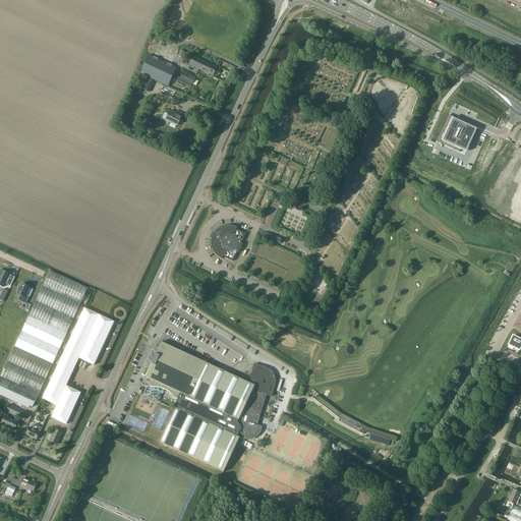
[(168,87),(176,69),(176,68),(149,55),(140,74),(168,87)]
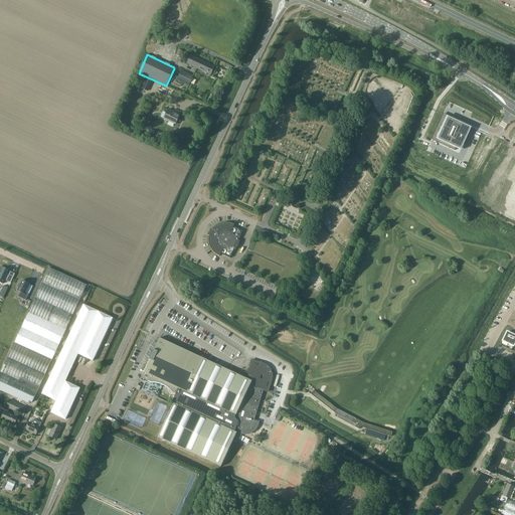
[(187,64),(197,68),(201,70),(202,69),(207,71),(206,73),(210,74),(214,66),(190,55),(187,64)]
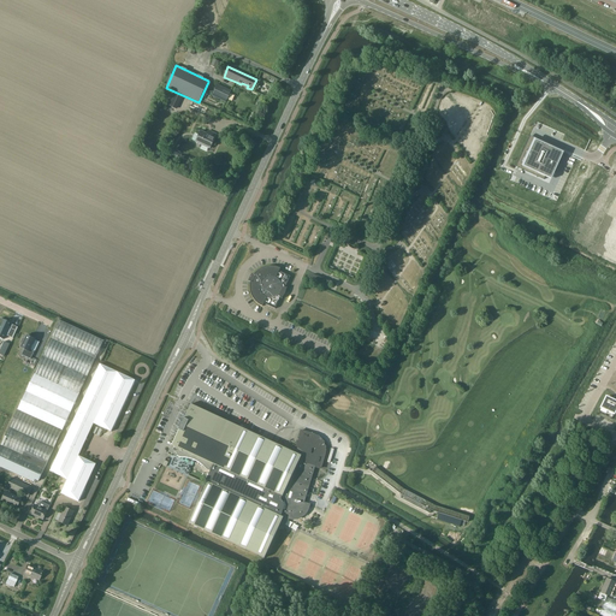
[(226,102),(231,92),(217,84),(212,96),(226,102)]
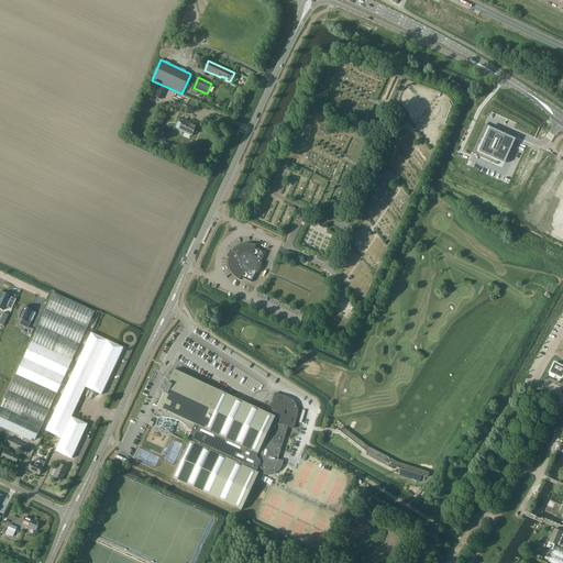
[(197,123),(190,120),(189,123),(183,120),(178,130),(191,136),(197,123)]
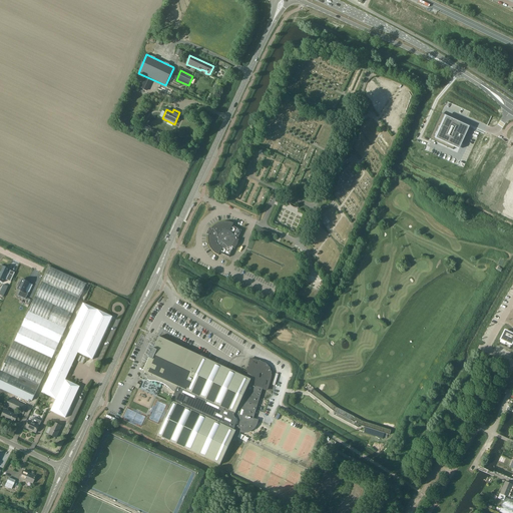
[(441,114),(431,136),(452,146),(451,149),(453,149),(454,147),(459,149),(470,127),(465,124),(464,124),(459,122),(459,121),(453,119),(452,118),(451,118),(441,114)]
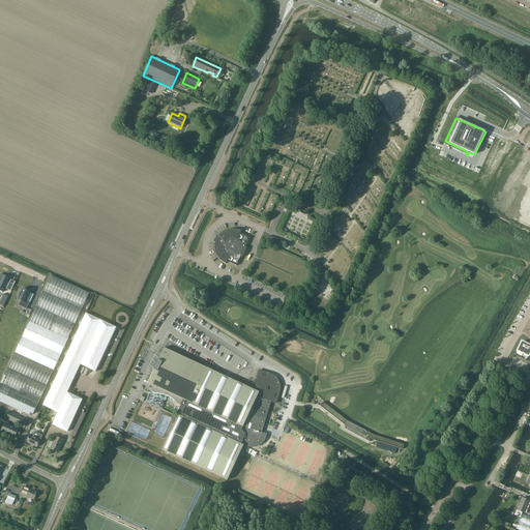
[(219,235),(218,237),(219,238),(219,239),(218,240),(218,241),(217,242),(217,243),(215,242),(215,244),(215,246),(215,248),(215,251),(215,253),(216,254),(217,256),(218,258),(219,259),(221,261),(223,262),(224,263),(226,264),(227,261),(236,266),(241,256),(242,258),(242,257),(243,256),(244,255),(245,253),(245,252),(246,249),(246,248),(246,247),(245,247),(249,238),(240,233),(241,231),(239,230),(237,230),(235,229),(234,229),(232,229),(230,230),(228,230),(226,231),(224,232),(223,233),(221,234),(219,235)]
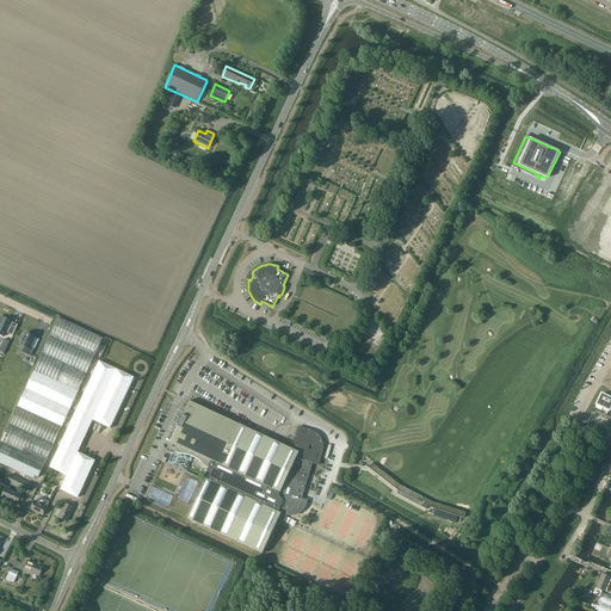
[(326,279),(322,277),(315,273),(314,275),(314,273),(313,273),(312,272),(310,272),(309,273),(308,273),(307,273),(306,275),(306,276),(306,277),(308,278),(322,285),(325,281),(326,279)]
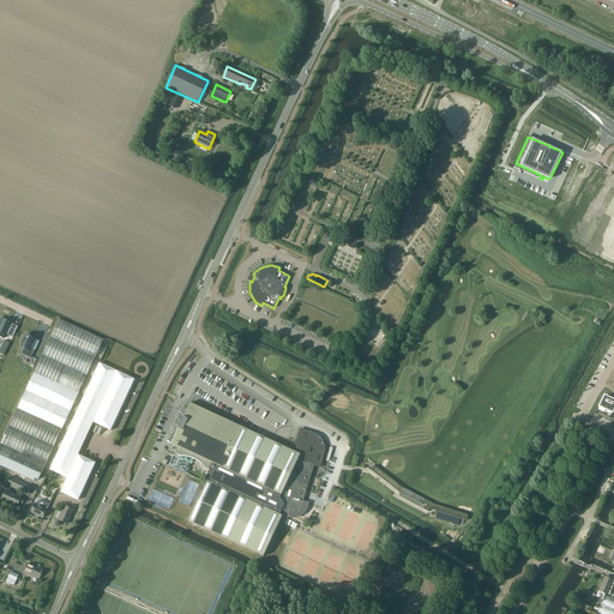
[(0,336),(1,337),(2,337),(2,338),(5,333),(8,325),(11,321),(10,321),(1,318),(0,319),(0,336)]
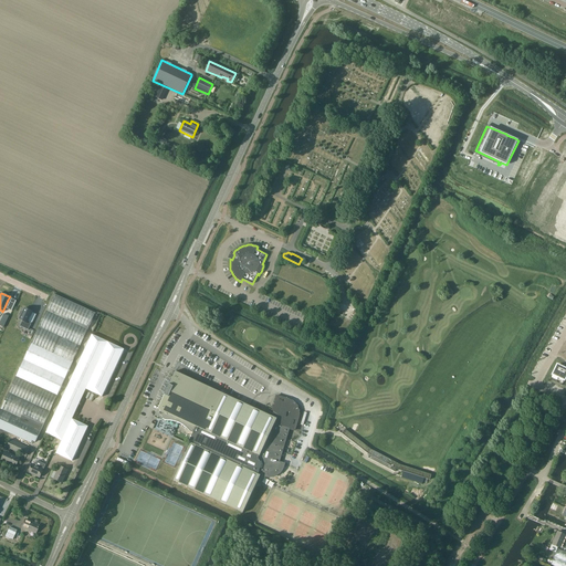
[(0,428),(34,444),(95,313),(54,294),(0,410),(0,428)]
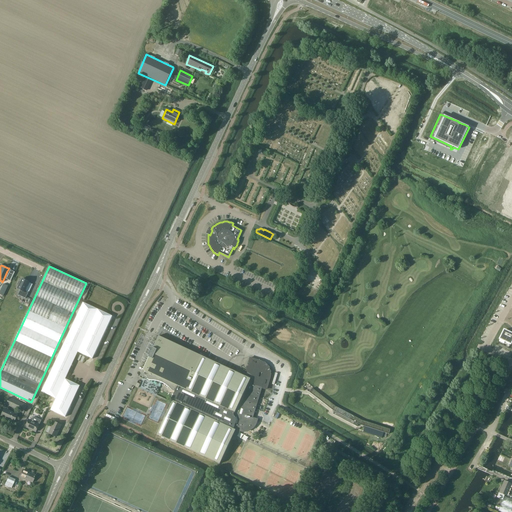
[(7,271),(4,278),(11,281),(13,276),(11,275),(12,273),(7,271)]
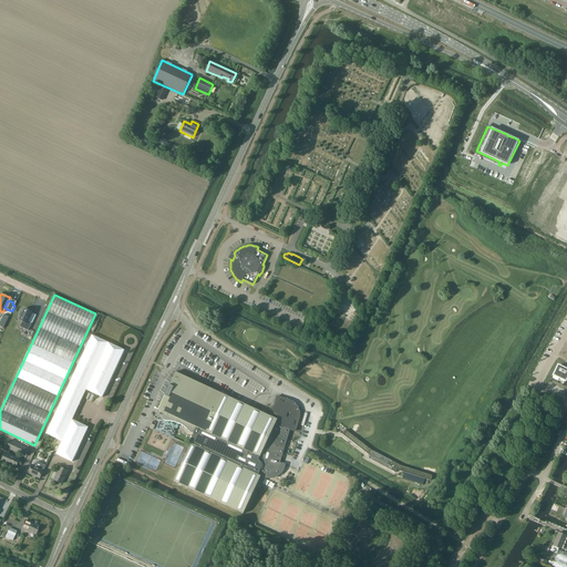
[(21,316),(19,320),(27,323),(24,329),(28,331),(31,323),(28,322),(32,312),(24,309),(22,312),(21,312),(20,316),(21,316)]
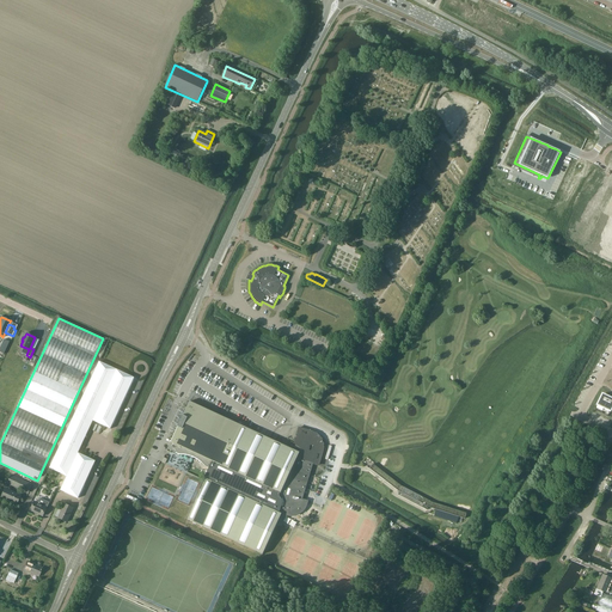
[(95,464),(93,460),(78,453),(92,421),(110,429),(134,378),(98,361),(49,469),(67,476),(60,490),(78,499),(95,464)]
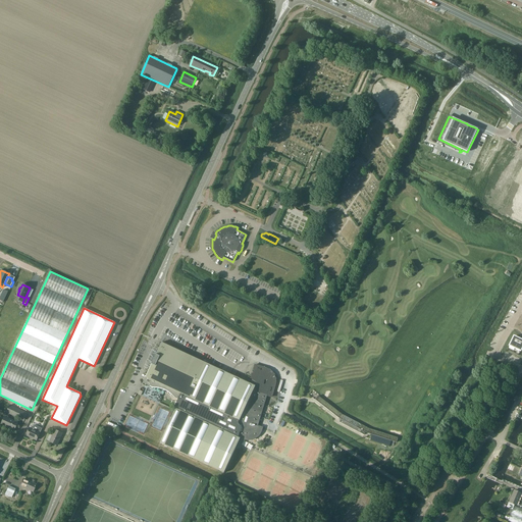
[(515,336),(510,346),(516,348),(520,338),(515,336)]
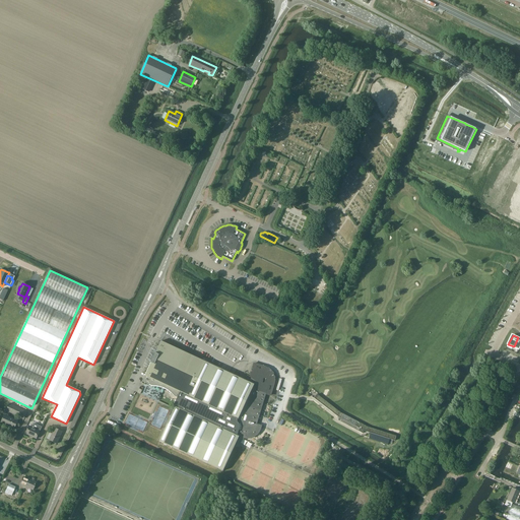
[(249,382),(241,379),(161,341),(154,356),(151,355),(149,360),(152,361),(142,382),(152,386),(154,386),(156,386),(159,387),(161,387),(164,388),(166,389),(168,390),(170,392),(172,393),(173,395),(175,397),(178,398),(173,407),(175,408),(159,442),(222,471),(236,445),(238,446),(244,439),(247,439),(251,439),(254,438),(257,436),(259,433),(260,430),(261,428),(256,426),(263,404),(257,402),(258,401),(255,400),(258,392),(256,391),(257,388),(256,388),(256,387),(256,386),(256,385),(255,383),(254,383),(253,382),(253,381),(254,380),(252,379),(249,382)]
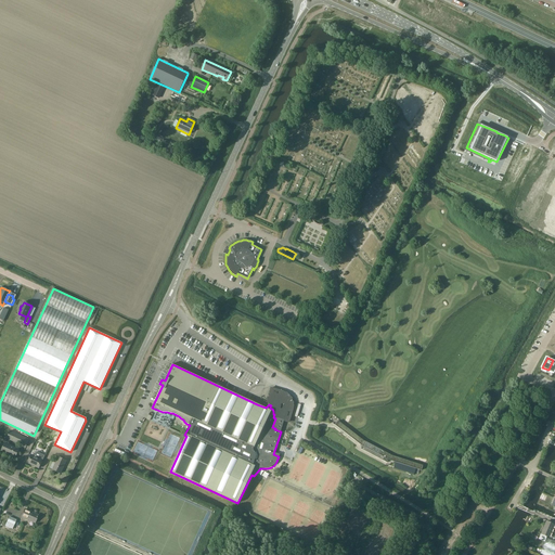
[(267,402),(269,404),(271,405),(270,407),(270,408),(271,409),(272,409),(273,411),(273,412),(273,413),(273,414),(274,414),(273,417),(275,418),(272,427),(275,428),(274,429),(281,431),(284,421),(289,423),(293,411),(294,407),(293,403),(292,399),(291,400),(286,395),(286,394),(283,392),(271,388),(267,402)]
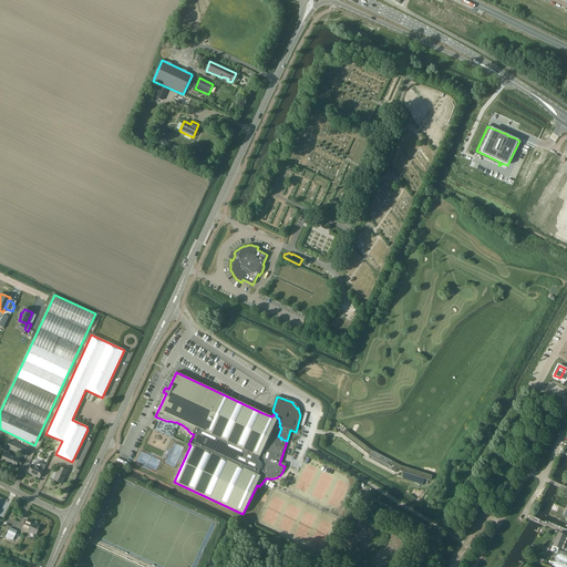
[(395,472),(397,470),(430,481),(432,475),(401,466),(371,450),(346,431),(342,434),(370,456),(369,459),(395,472)]
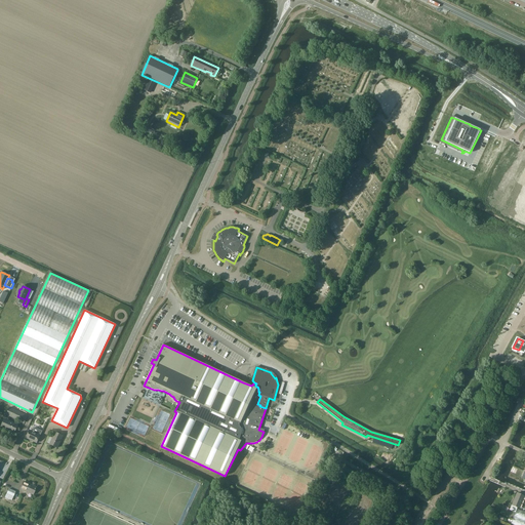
[(6,414),(24,422),(28,415),(9,407),(6,414)]
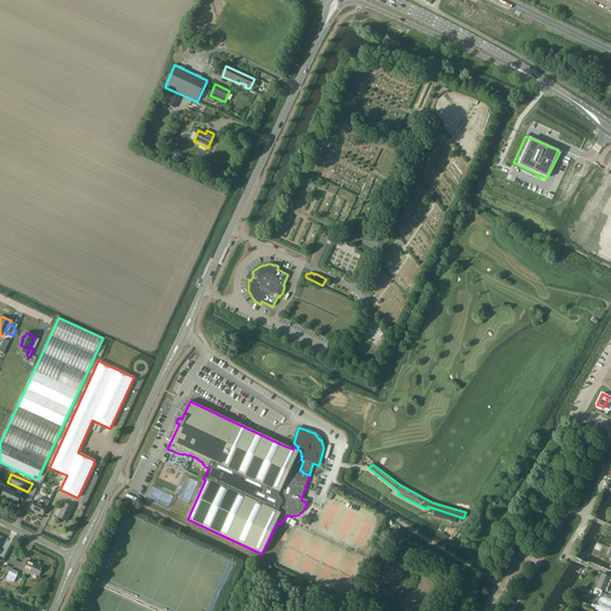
[(1,497),(17,504),(20,495),(5,488),(1,497)]
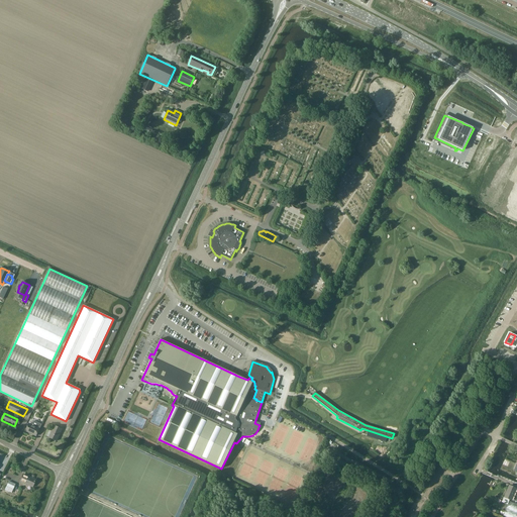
[(35,436),(39,429),(41,425),(33,422),(32,425),(28,424),(25,431),(35,436)]
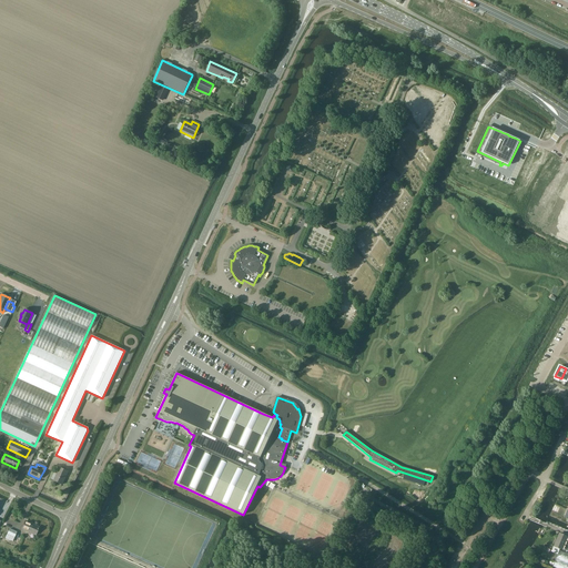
[(54,482),(62,485),(68,472),(60,468),(54,482)]
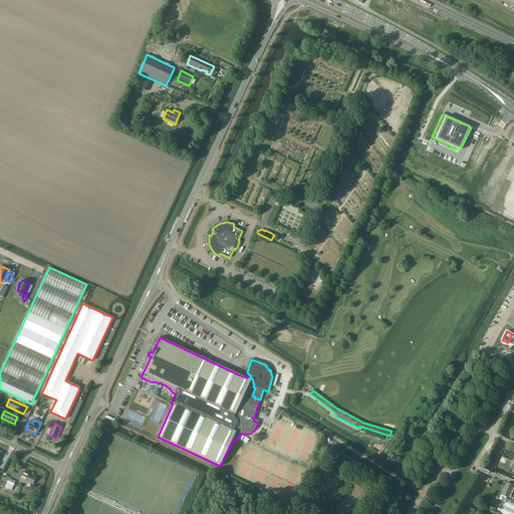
[(365,428),(364,434),(383,440),(384,434),(365,428)]
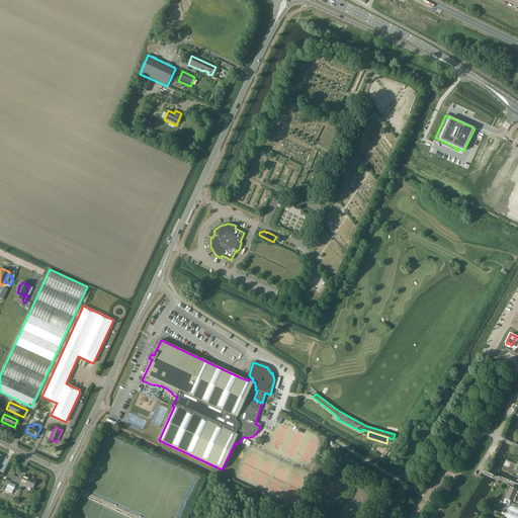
[(19,483),(32,489),(35,482),(22,476),(19,483)]
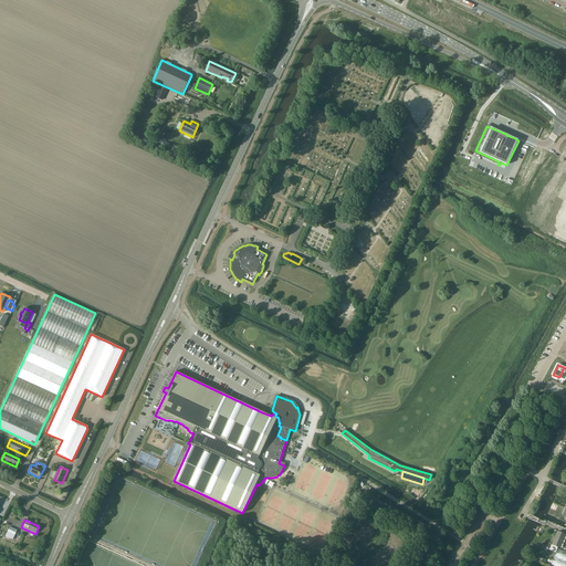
[(557,532),(549,549),(552,551),(552,552),(553,552),(555,552),(557,547),(559,548),(565,535),(557,532)]
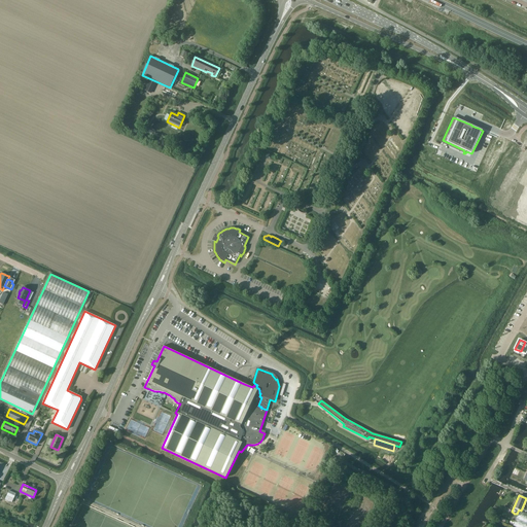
[(526,526),(526,514),(519,511),(513,525),(518,526),(526,526)]
